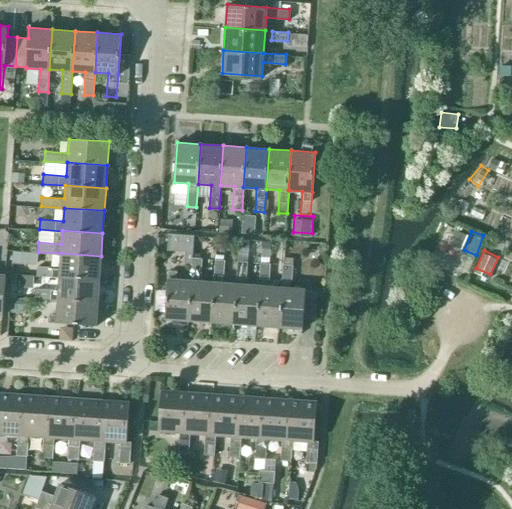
[(99,279),(101,256),(61,253),(60,266),(37,265),(36,275),(59,276),(99,279)]
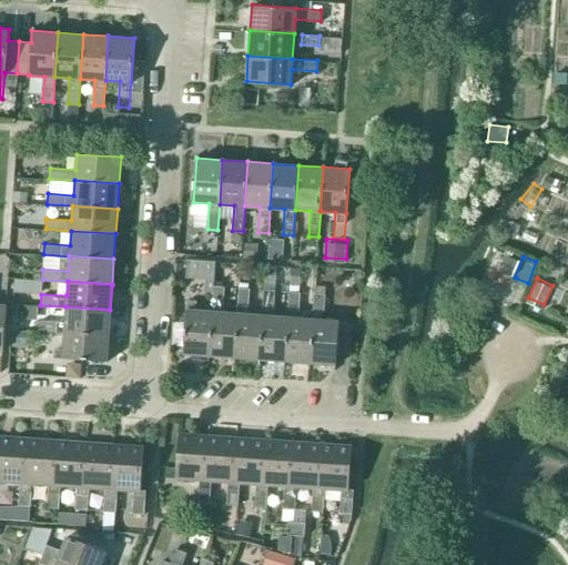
[(212,311),(198,310),(199,284),(189,283),(186,309),(183,353),(209,355),(212,311)]
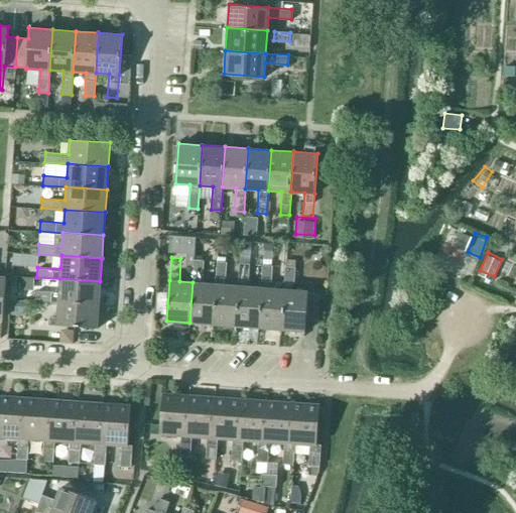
[(216,283),(215,283),(202,282),(204,259),(194,259),(192,282),(189,323),(213,324),(216,283)]
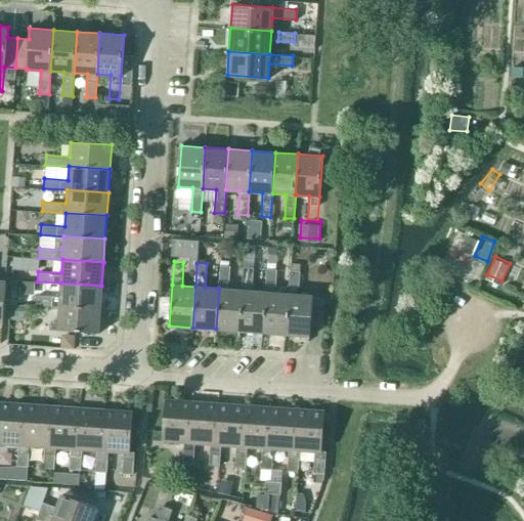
[(242,290),(228,289),(230,265),(220,264),(218,288),(219,288),(216,329),(238,331),(242,290)]
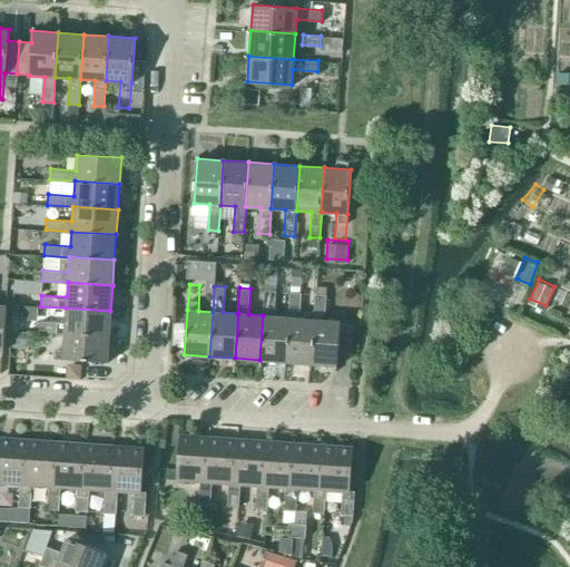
[(288,318),(274,316),(275,291),(265,290),(263,315),(259,360),(285,362),(288,318)]
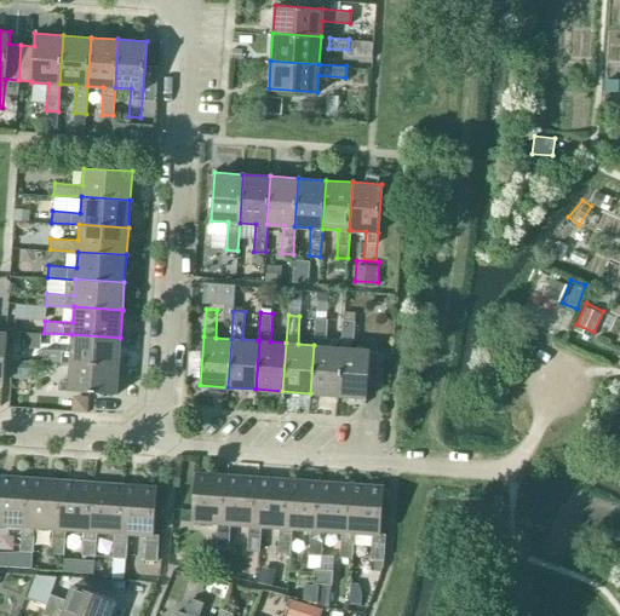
[(342,347),(340,346),(325,345),(327,317),(315,317),(314,345),(310,393),(338,395),(342,347)]
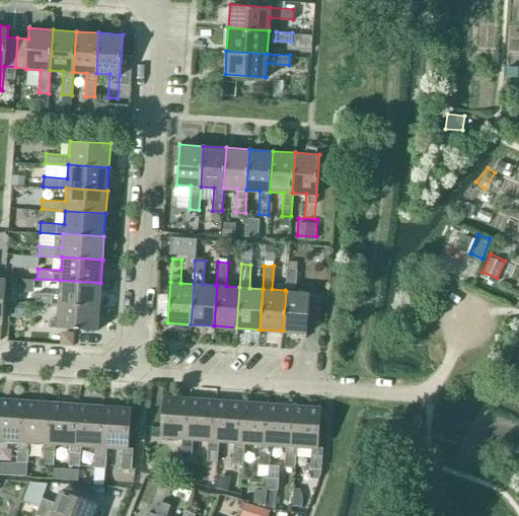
[(286,291),(283,330),(306,333),(309,292),(295,291),(297,268),(287,267),(285,290),(286,291)]
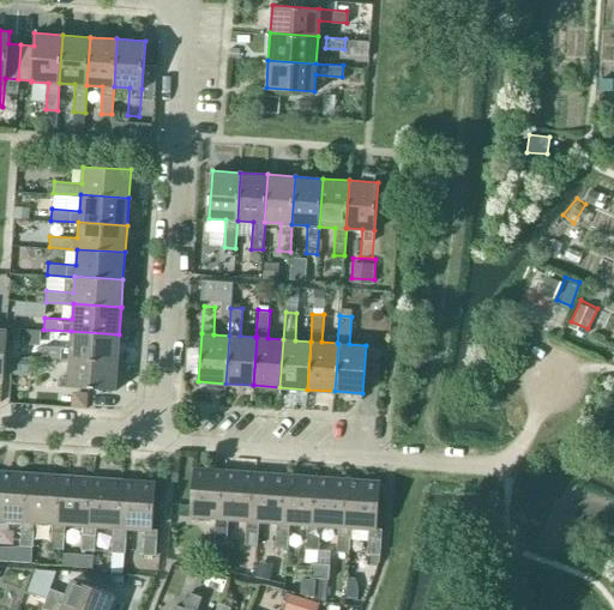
[(118,361),(119,334),(71,331),(70,346),(42,345),(41,356),(68,358),(70,358),(118,361)]
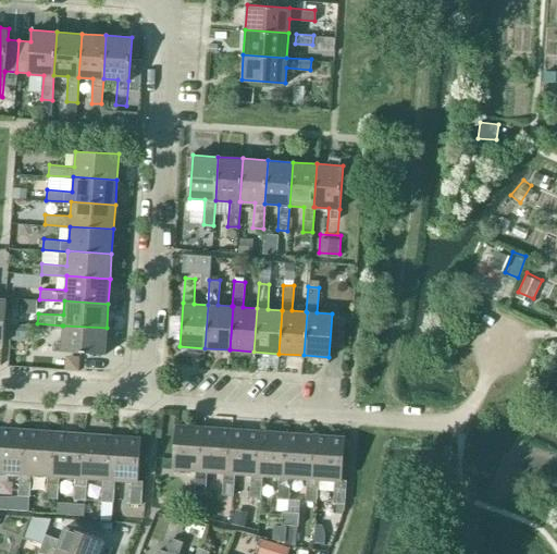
[(104,354),(107,328),(63,325),(62,325),(62,340),(37,337),(36,348),(61,351),(104,354)]
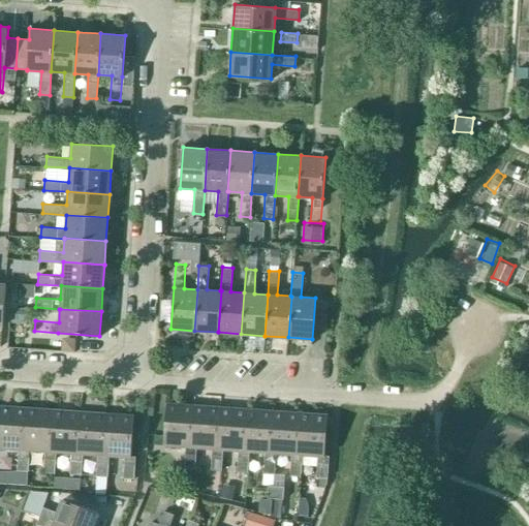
[(191,446),(194,405),(167,403),(164,444),(186,445),(184,466),(194,467),(196,446),(191,446)]
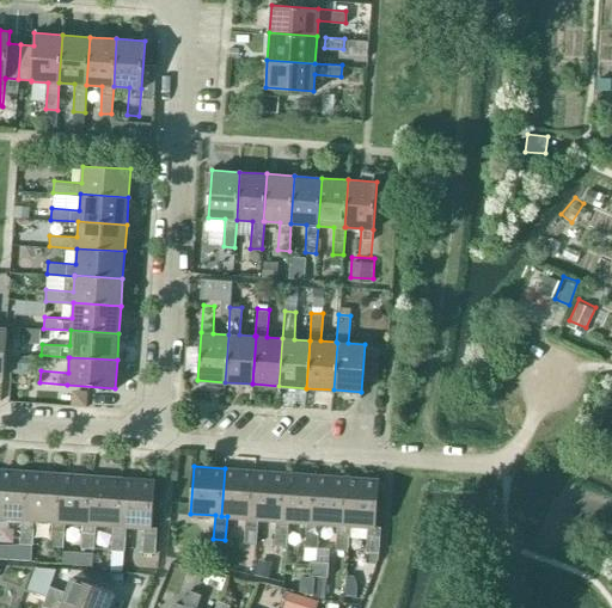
[(28,519),(31,472),(0,468),(0,516),(22,519),(19,542),(32,544),(34,520),(28,519)]
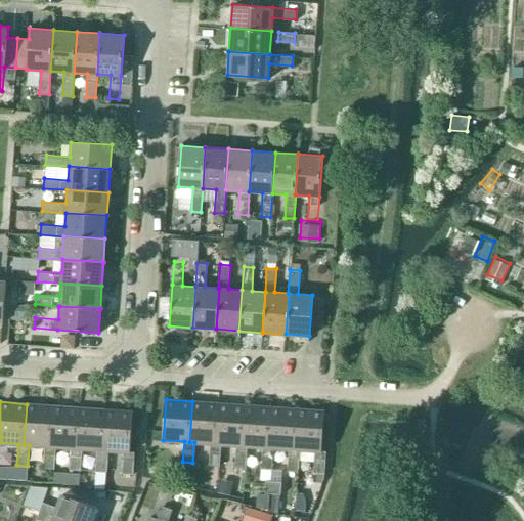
[(216,444),(218,403),(192,401),(189,442),(194,442),(210,443),(209,464),(219,465),(221,444),(216,444)]
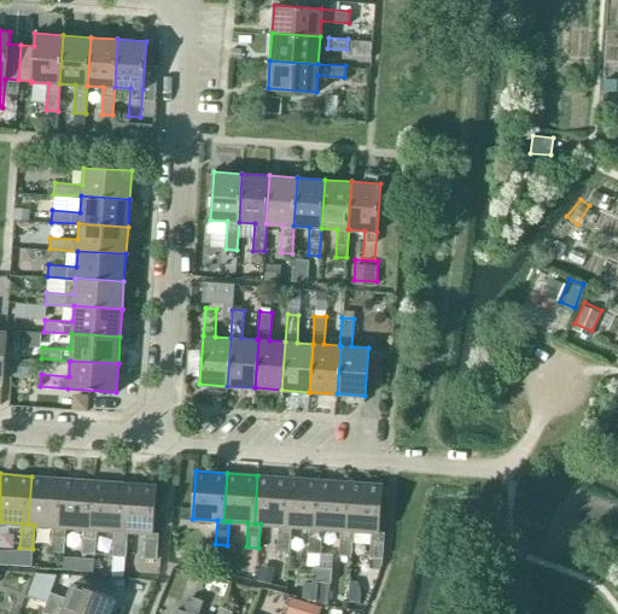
[(285,525),(289,478),(257,475),(255,524),(261,524),(279,525),(277,549),(290,550),(291,526),(285,525)]
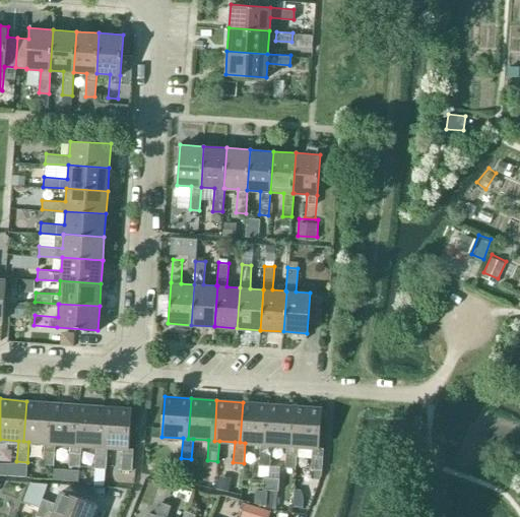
[(49,443),(52,402),(26,401),(23,441),(28,442),(44,443),(43,463),(53,464),(55,444),(49,443)]
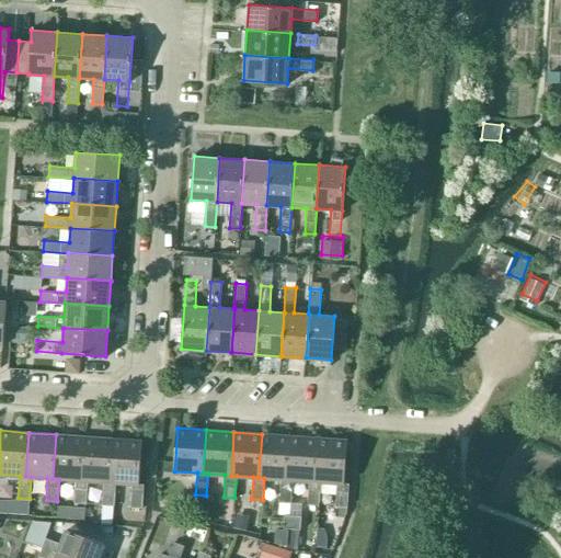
[(81,480),(84,436),(56,434),(53,478),(59,479),(76,480),(75,502),(86,502),(87,480),(81,480)]
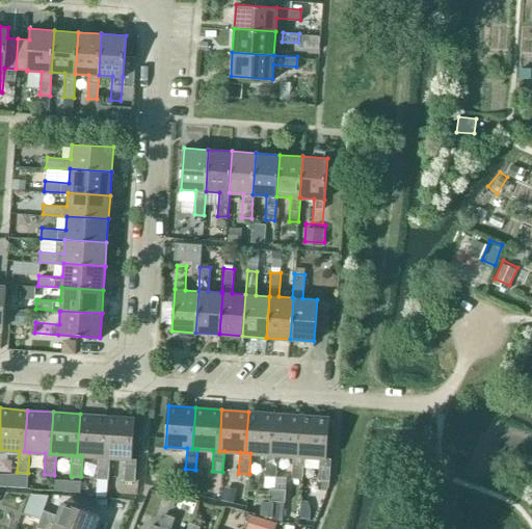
[(272,454),(275,413),(248,412),(245,452),(250,453),(266,454),(265,475),(275,476),(277,455),(272,454)]
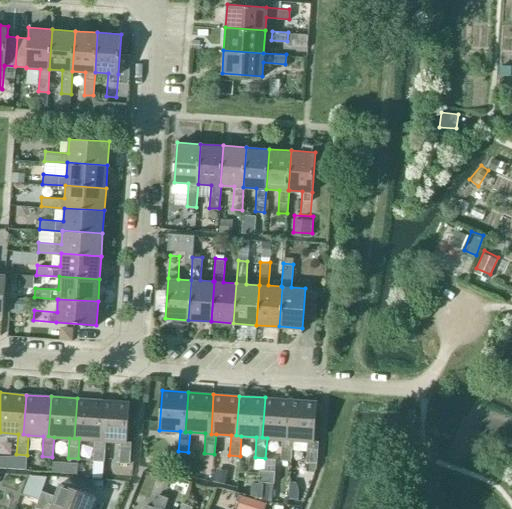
[(287,439),(290,399),(265,397),(262,437),(267,438),(282,439),(281,459),(291,459),(292,439),(287,439)]
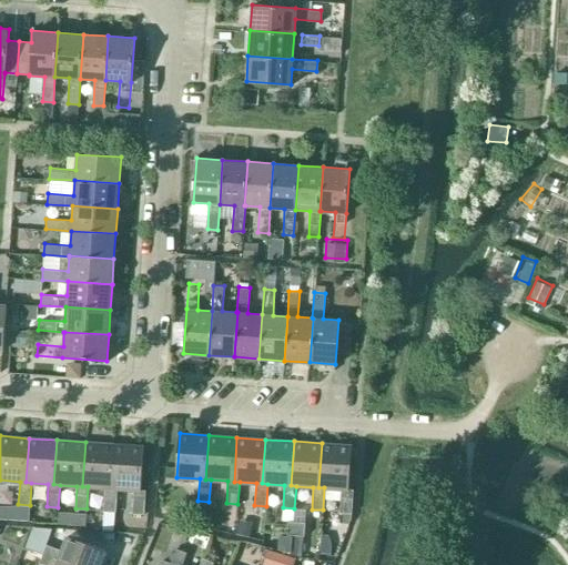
[(111,488),(114,444),(85,442),(82,486),(88,486),(105,488),(103,511),(115,511),(117,488),(111,488)]
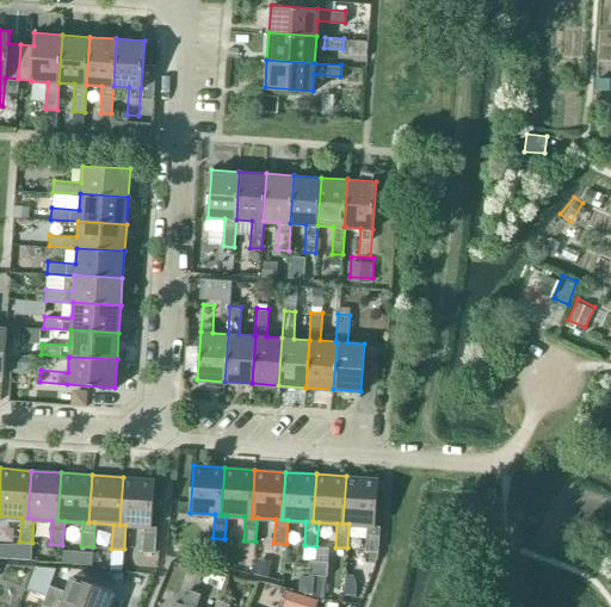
[(343,524),(349,524),(368,525),(365,549),(378,550),(380,525),(375,525),(377,478),(346,476),(343,524)]
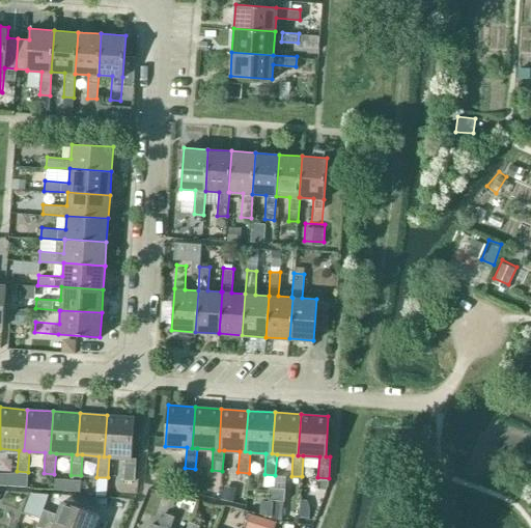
[(104,456),(109,456),(124,457),(123,478),(134,479),(136,457),(131,457),(134,417),(107,415),(104,456)]
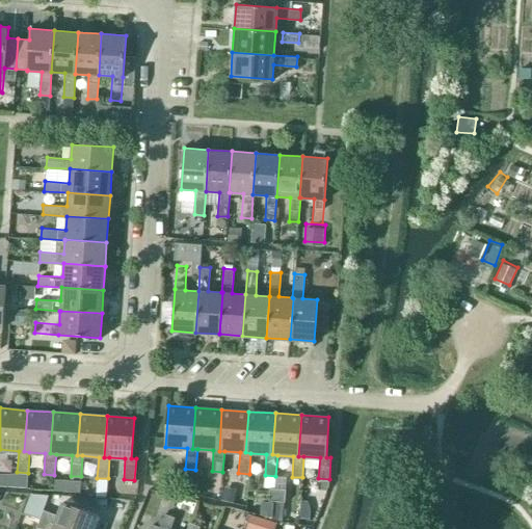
[(285,501),(286,488),(269,487),(268,500),(285,501)]
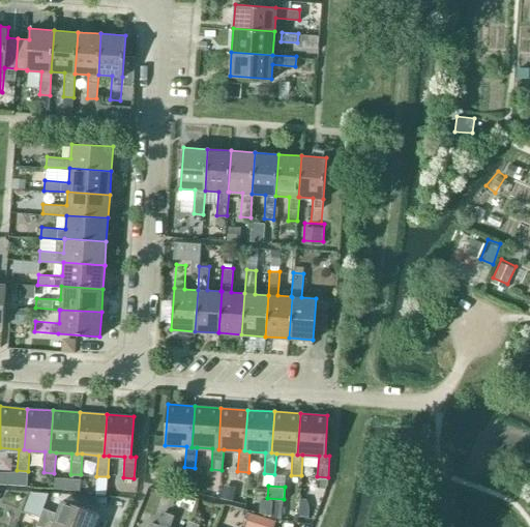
[(39,516),(69,526),(92,526),(97,514),(61,499),(57,513),(42,507),(39,516)]
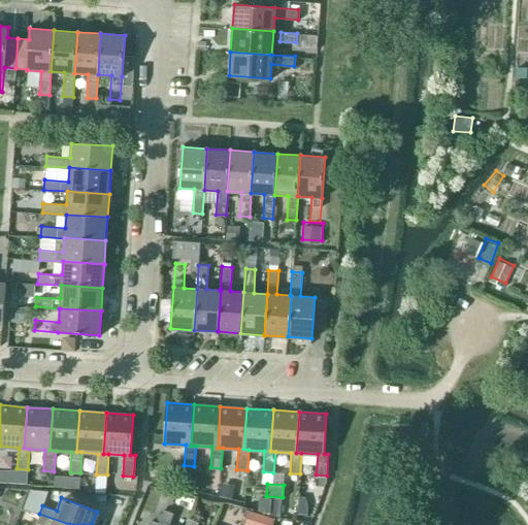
[(268,524),(272,513),(250,505),(242,524),(268,524)]
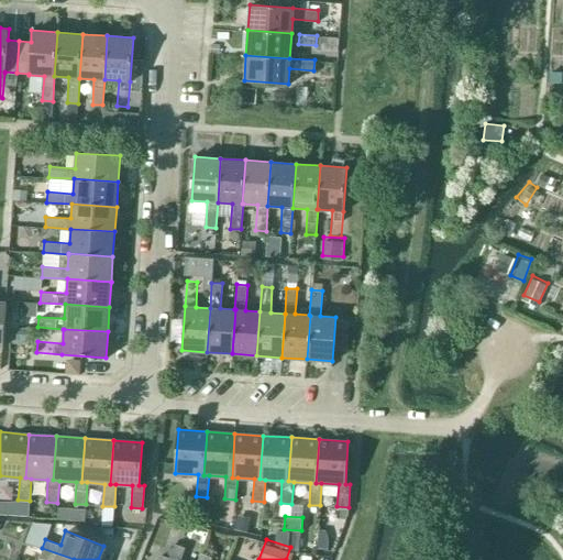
[(179,559),(185,547),(174,542),(169,556),(162,552),(158,559),(179,559)]
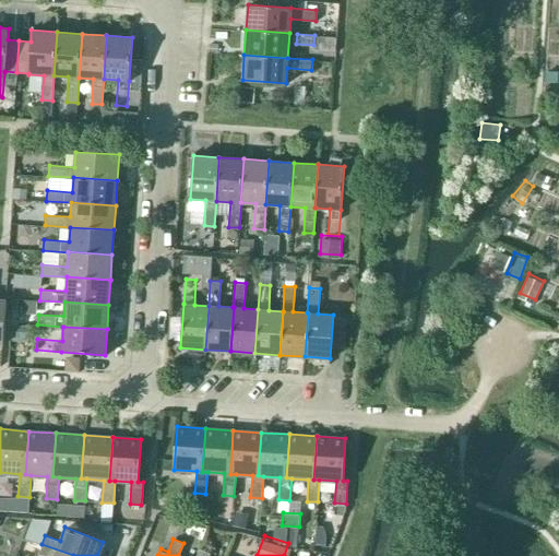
[(73,555),(42,544),(38,554),(45,555),(73,555)]
